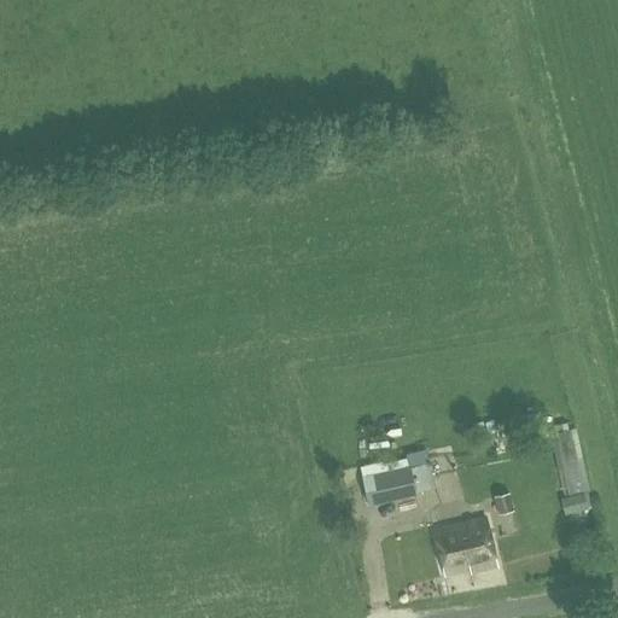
[(551,435),(558,468),(561,467),(564,482),(582,477),(570,430),(551,435)]
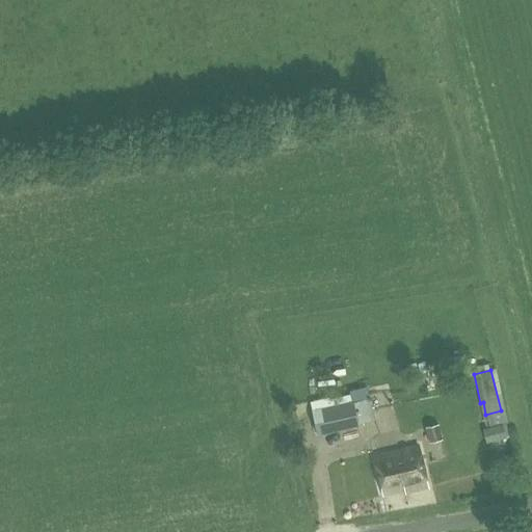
[(360,426),(353,401),(350,391),(309,401),(316,435),(360,426)]
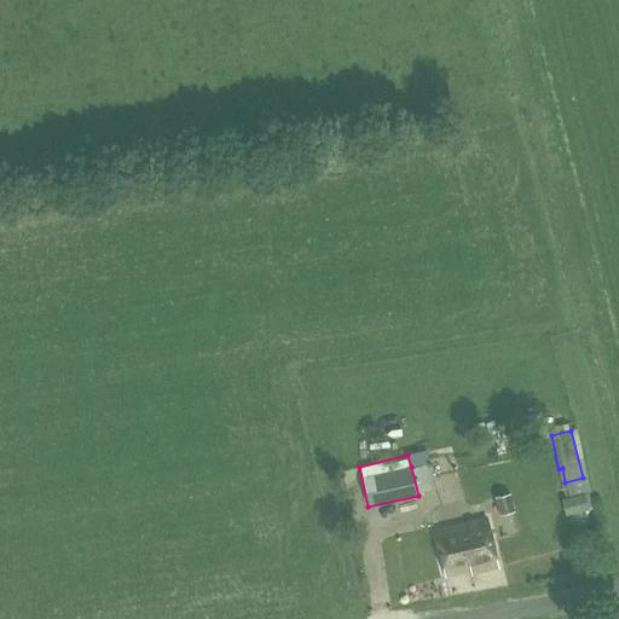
[(411,468),(417,493),(437,487),(431,463),(411,468)]
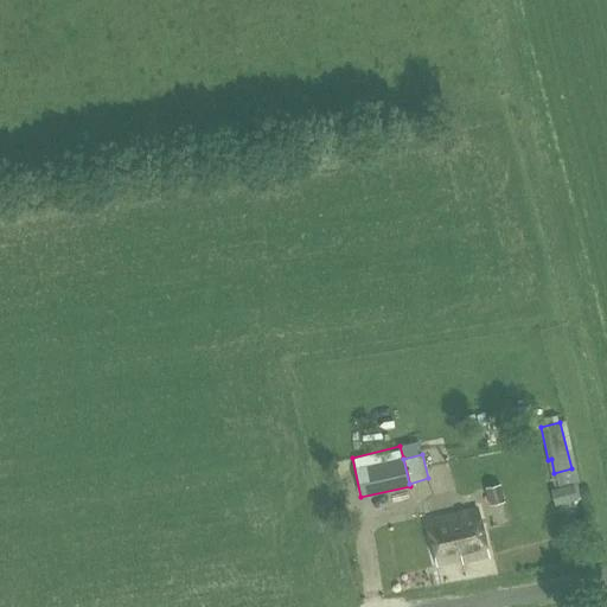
[(505,502),(500,484),(485,487),(489,505),(505,502)]
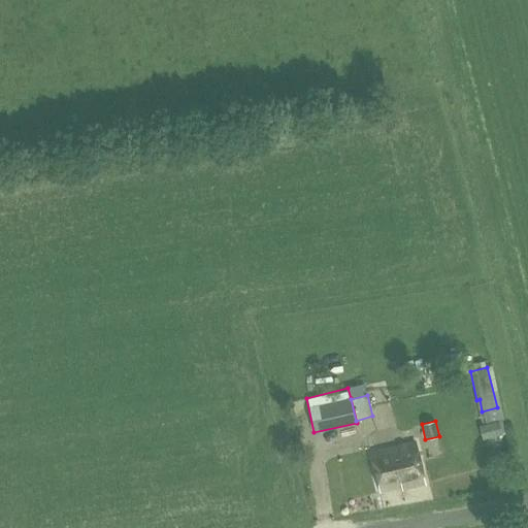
[(426,484),(415,441),(370,453),(381,492),(402,487),(402,490),(426,484)]
